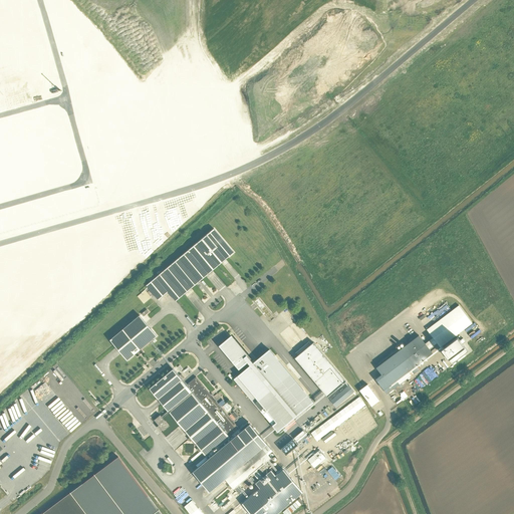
[(176,301),(219,265),(234,252),(214,229),(207,235),(147,286),(158,300),(169,291),(176,301)]
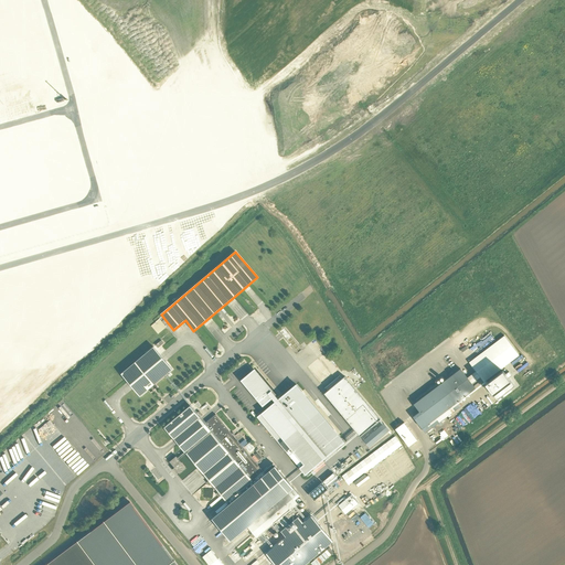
[(504,336),(469,362),(483,382),(519,355),(504,336)]
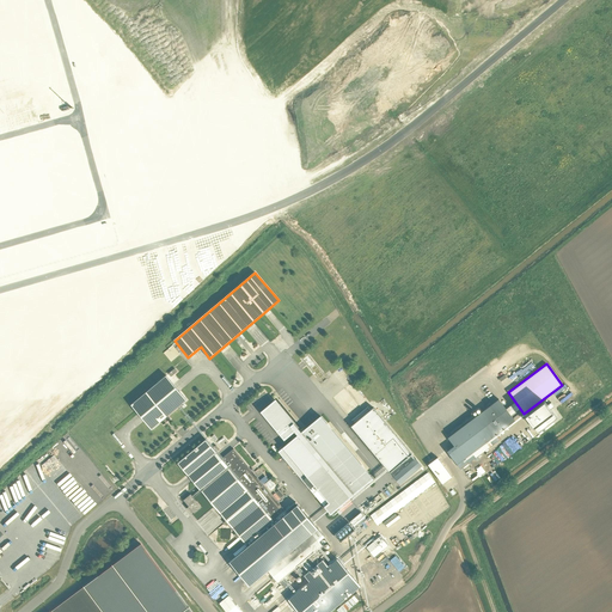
[(167,416),(187,401),(166,375),(132,405),(152,429),(161,422),(164,424),(170,420),(167,416)]
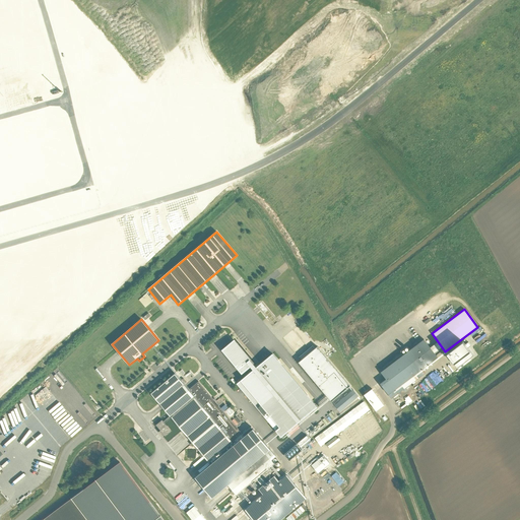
[(380,383),(391,398),(403,389),(400,385),(415,374),(418,378),(426,373),(423,369),(438,356),(424,339),(381,372),(386,379),(380,383)]
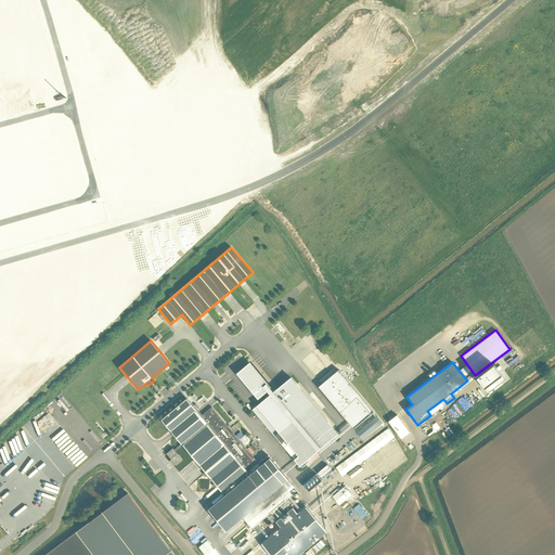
[(497,368),(494,364),(480,374),(477,377),(488,392),(491,390),(506,379),(500,372),(503,369),(500,365),(497,368)]
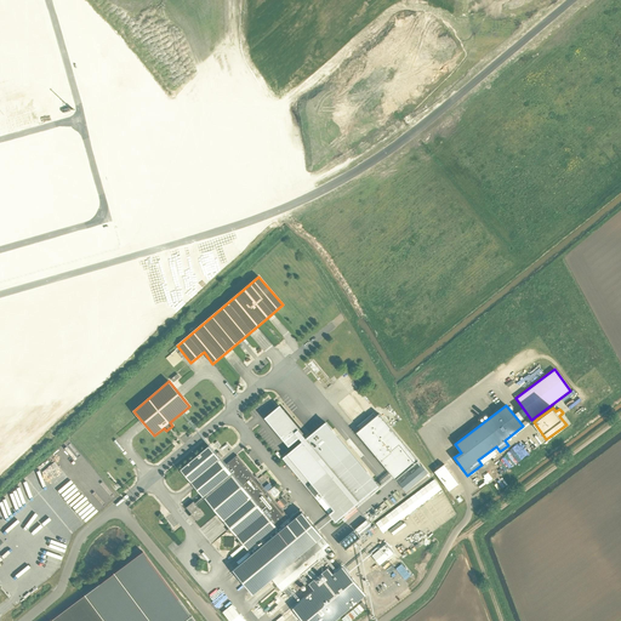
[(300,438),(303,442),(283,459),(336,522),(379,486),(326,422),(306,439),(280,409),(277,412),(279,415),(269,422),(289,446),(300,438)]
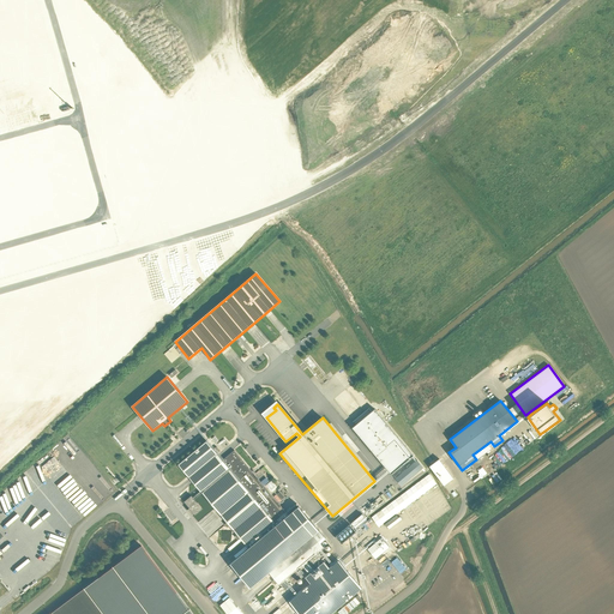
[(392,475),(415,456),(375,409),(372,411),(369,409),(353,422),(356,426),(353,428),(392,475)]
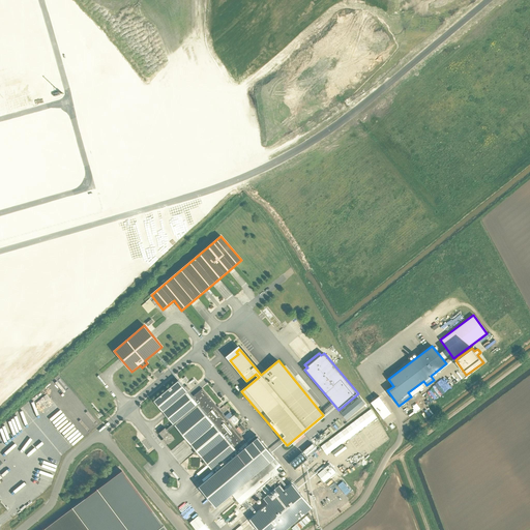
[(193,398),(188,391),(178,380),(154,401),(164,412),(197,450),(194,452),(197,455),(199,453),(205,462),(203,463),(205,466),(207,464),(215,473),(199,487),(216,507),(233,494),(238,500),(235,502),(238,504),(240,502),(241,504),(265,484),(268,489),(277,480),(274,476),(280,472),(254,441),(249,445),(219,409),(221,408),(218,407),(217,408),(202,389),(193,398)]
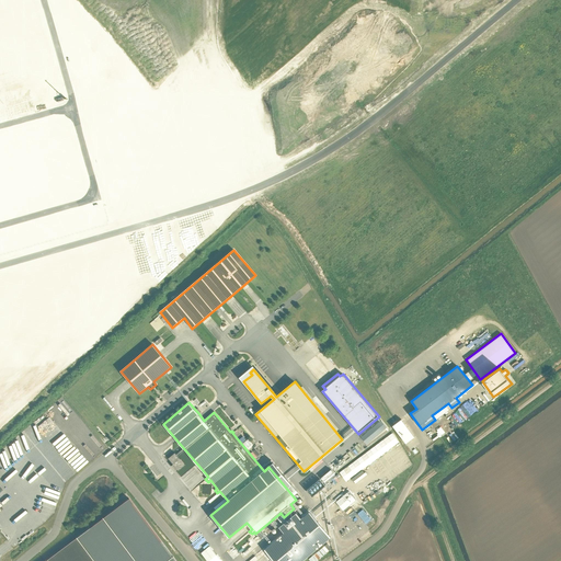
[(405,444),(414,437),(401,420),(392,426),(405,444)]
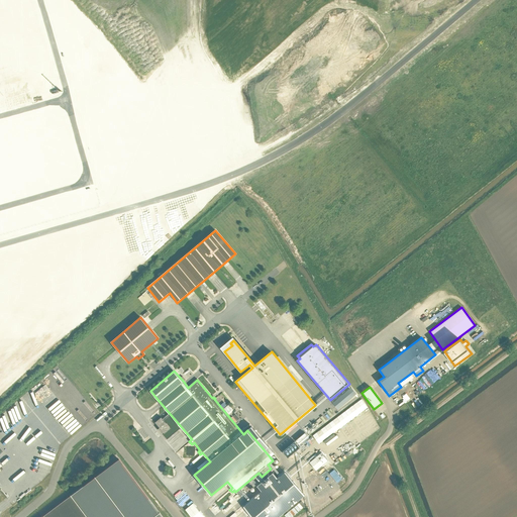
[(334,404),(339,410),(357,395),(352,389),(334,404)]
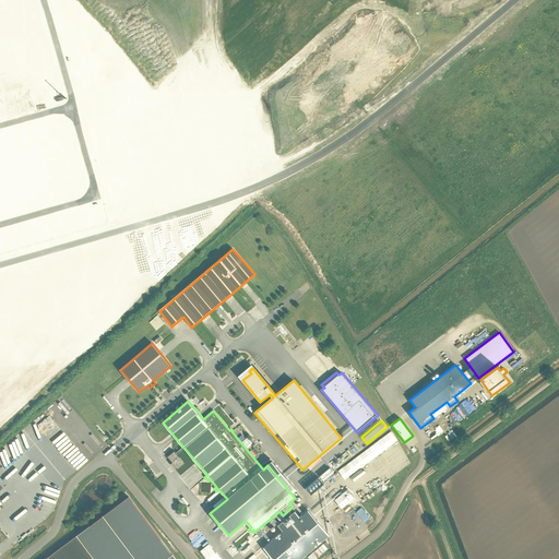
[(358,467),(397,442),(391,432),(335,470),(343,479),(348,476),(352,480),(363,474),(358,467)]
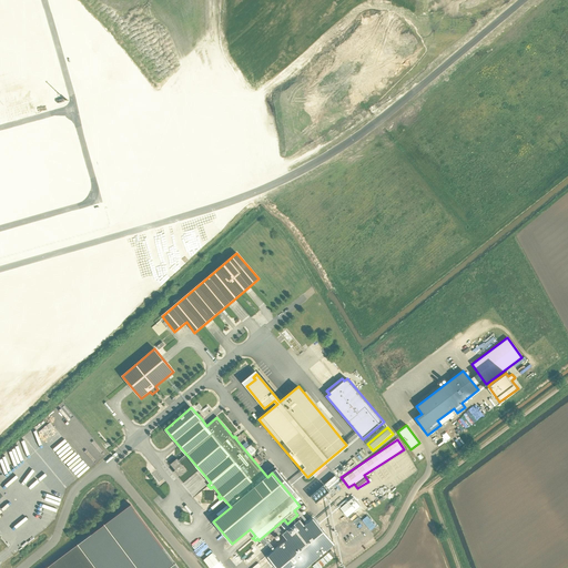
[(178,458),(171,464),(175,470),(174,472),(178,475),(179,474),(181,476),(188,470),(178,458)]
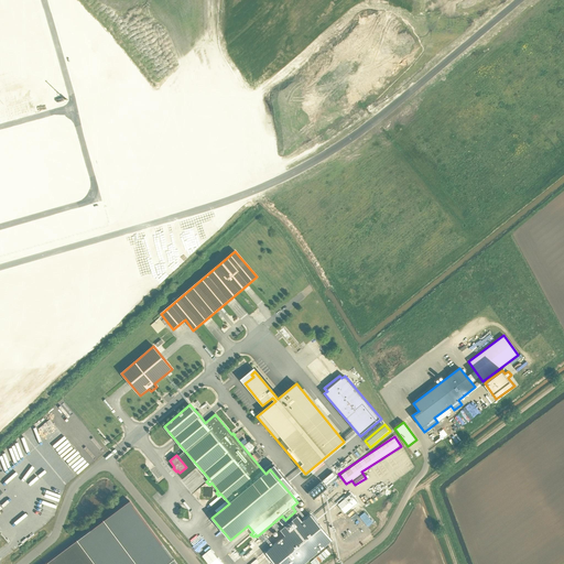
[(63,464),(52,474),(53,476),(65,466),(63,464)]
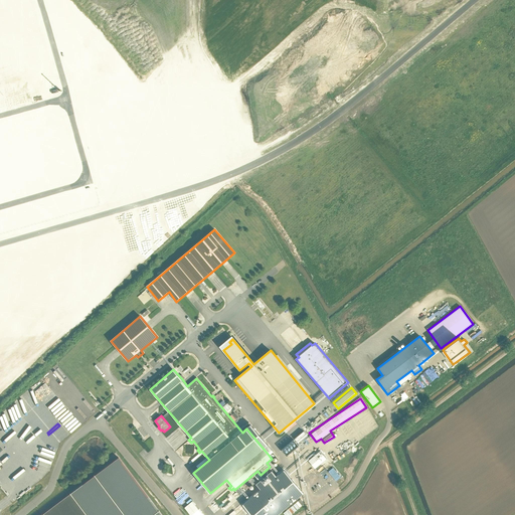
[(308,437),(304,432),(295,439),(299,444),(308,437)]
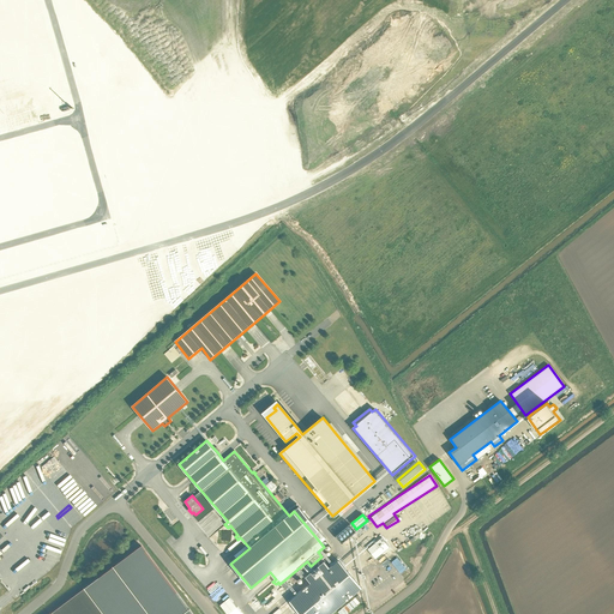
[(336,536),(342,543),(356,531),(350,524),(336,536)]
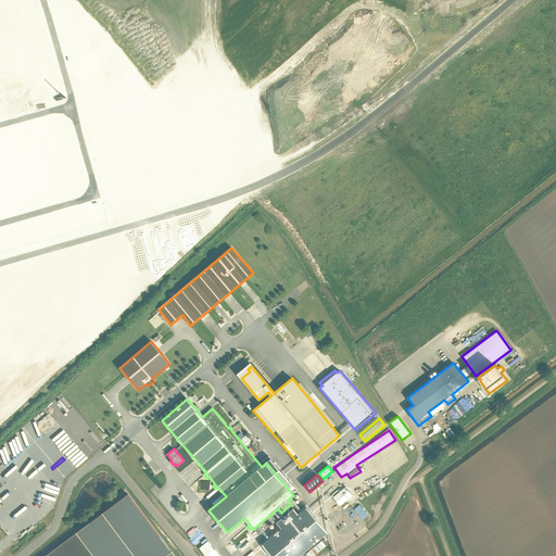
[(346,488),(332,498),(339,506),(352,495),(346,488)]
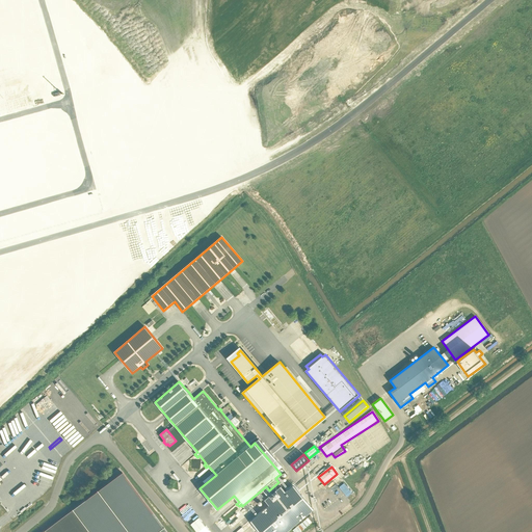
[(72,509),(88,531),(166,531),(122,472),(97,490),(72,509)]
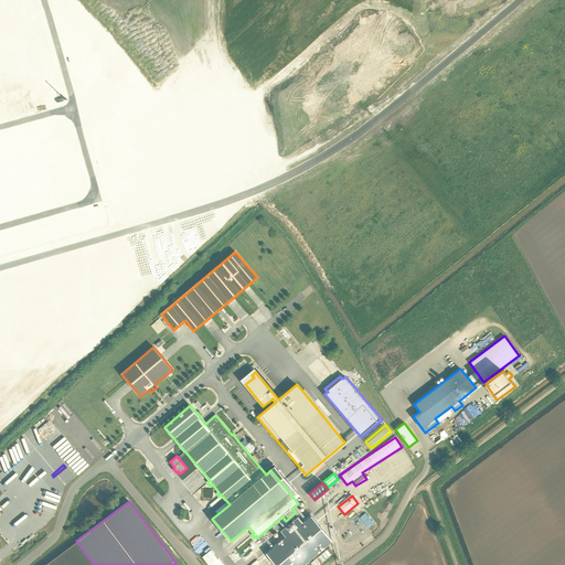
[(359,518),(368,528),(373,523),(364,513),(359,518)]
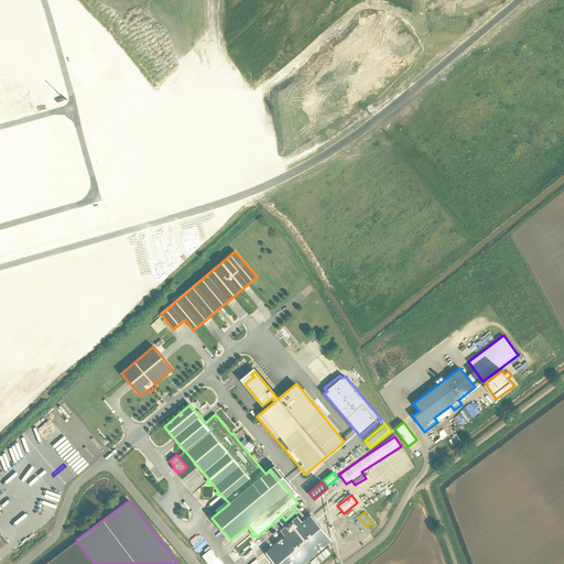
[(274,563),(304,563),(333,540),(312,514),(266,553),(274,563)]
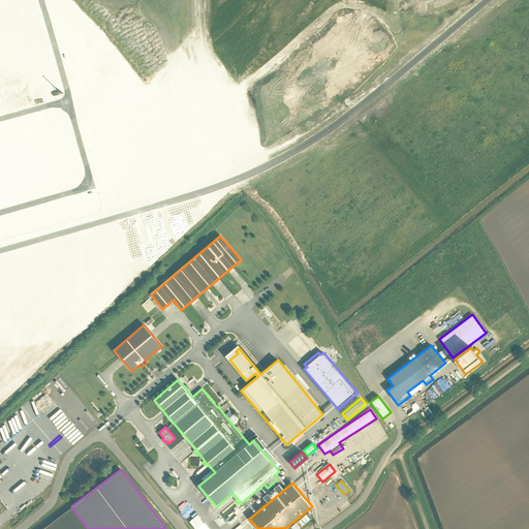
[(88,528),(71,506),(42,528),(41,528),(88,528)]
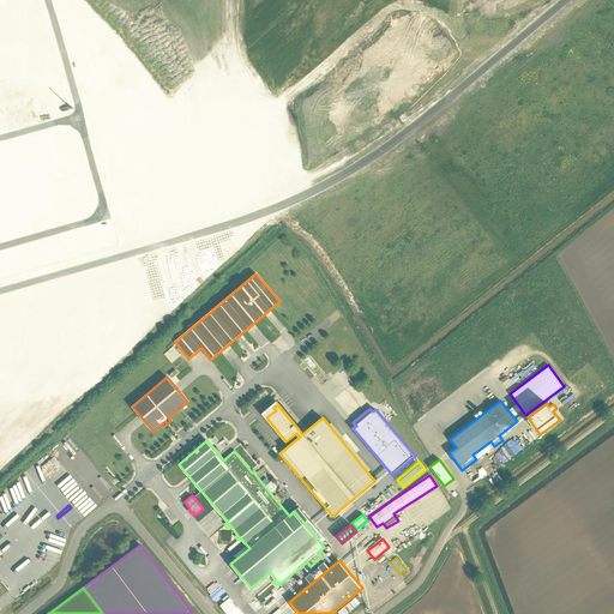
[(344,613),(361,601),(356,595),(336,612),(337,613),(344,613)]
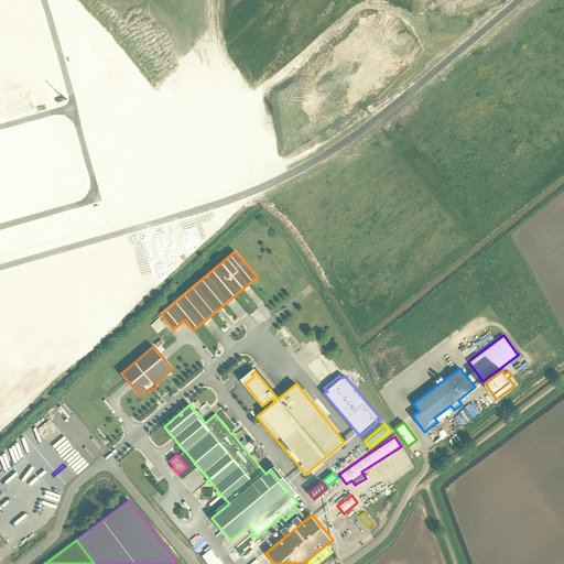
[(199,555),(205,563),(220,563),(209,549),(199,555)]
